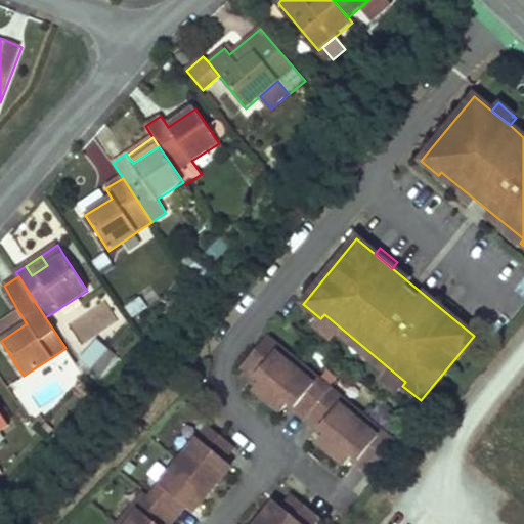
[(462,315),(443,301),(439,307),(456,321),(462,315)]
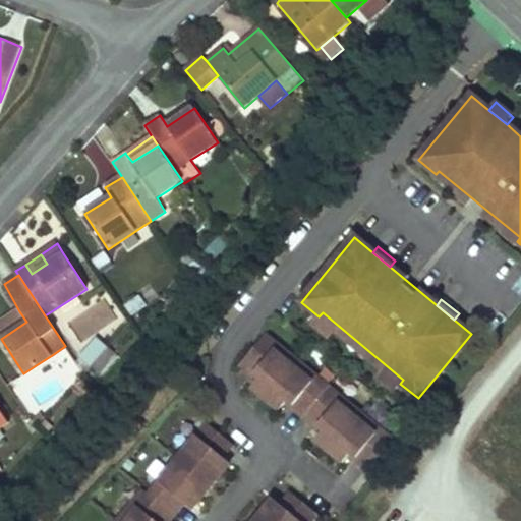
[(26,322),(19,311),(0,323),(0,338),(1,339),(26,322)]
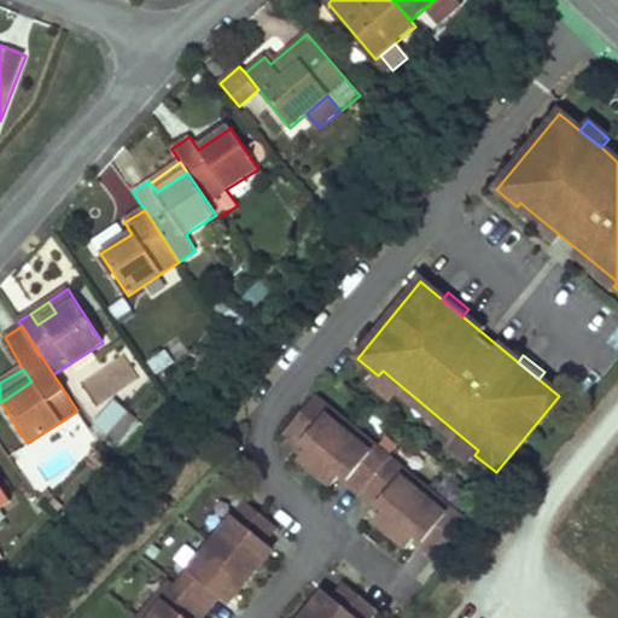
[(328,409),(314,397),(309,403),(324,415),(328,409)]
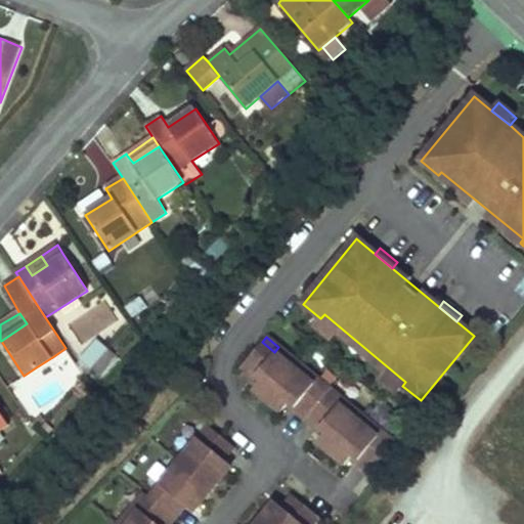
[(81,358),(92,367),(107,350),(97,341),(81,358)]
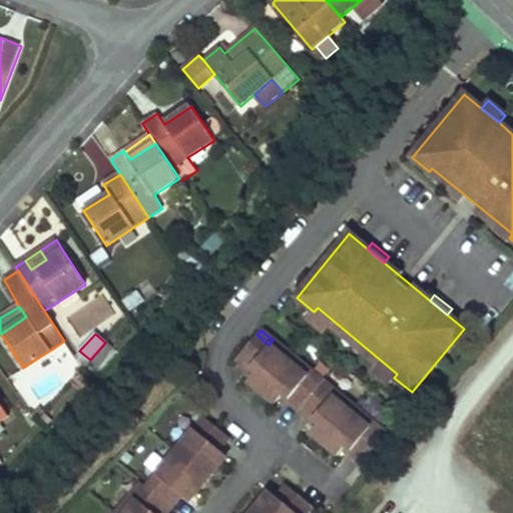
[(269,345),(257,335),(236,360),(249,371),(251,369),(255,372),(247,382),(276,405),(284,395),(287,399),(286,400),(313,423),(315,421),(318,424),(311,433),(338,456),(346,447),(349,450),(348,452),(362,463),(382,438),(370,428),(374,423),(336,392),(332,397),(320,387),(308,377),(312,372),(273,340),(269,345)]
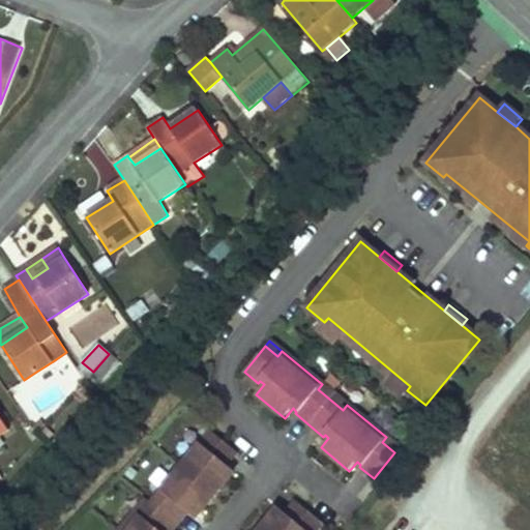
[(53,361),(36,372),(43,384),(61,374),(53,361)]
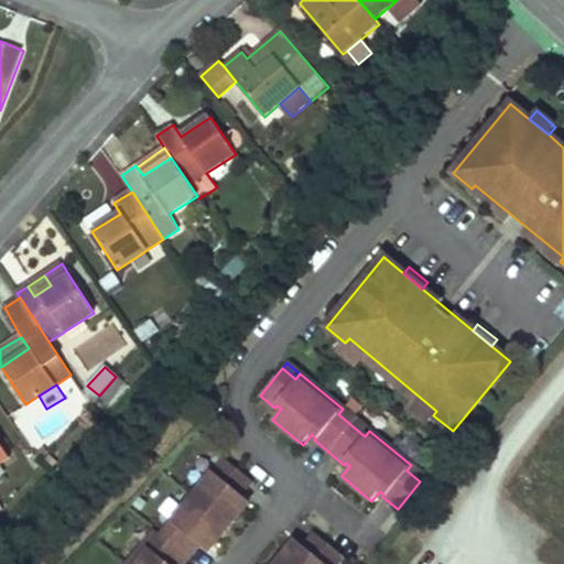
[(356,420),(343,409),(338,414),(351,425),(356,420)]
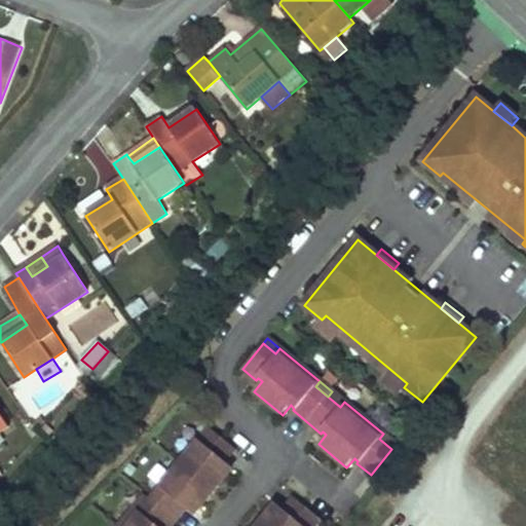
[(344,402),(332,391),(328,397),(340,407),(344,402)]
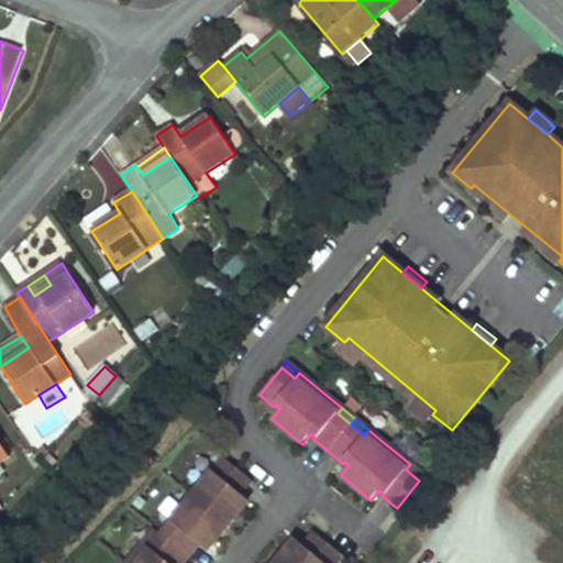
[(0,463),(9,457),(0,443),(0,463)]
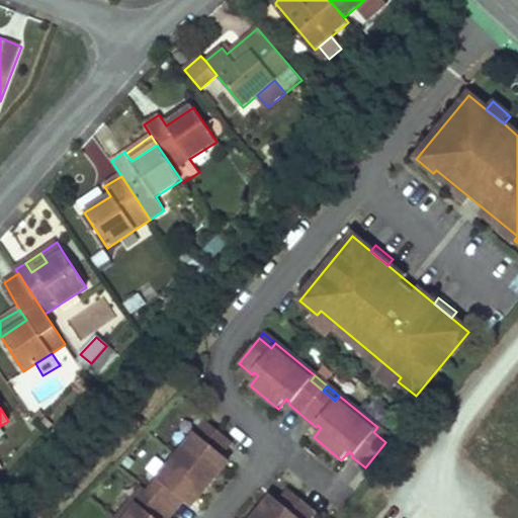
[(33,418),(39,423),(46,416),(39,410),(33,418)]
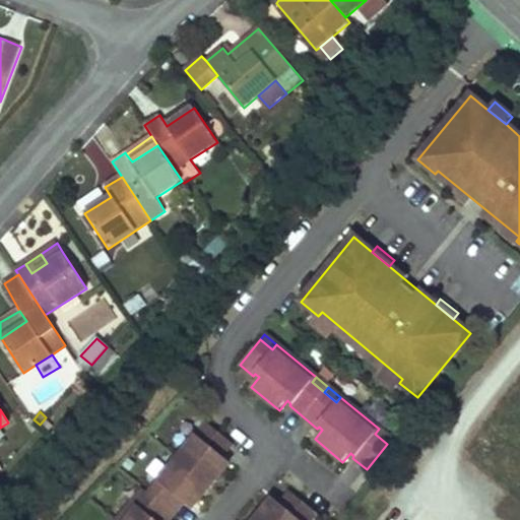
[(164,519),(170,514),(180,502),(185,497),(193,503),(207,486),(223,469),(215,462),(220,457),(231,445),(207,423),(176,457),(145,492),(145,493),(135,504),(130,500),(114,518),(112,519),(164,519)]
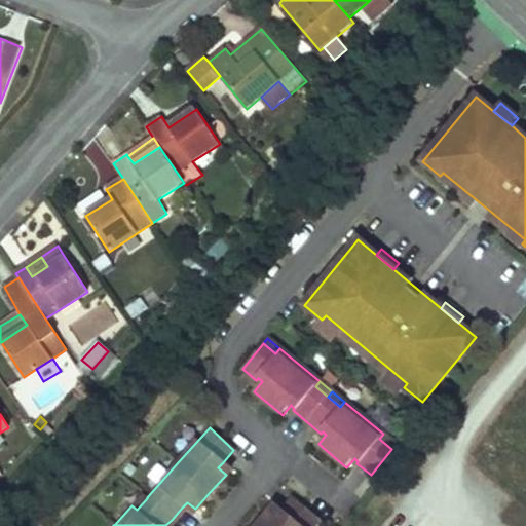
[(396,444),(383,434),(379,439),(391,449),(396,444)]
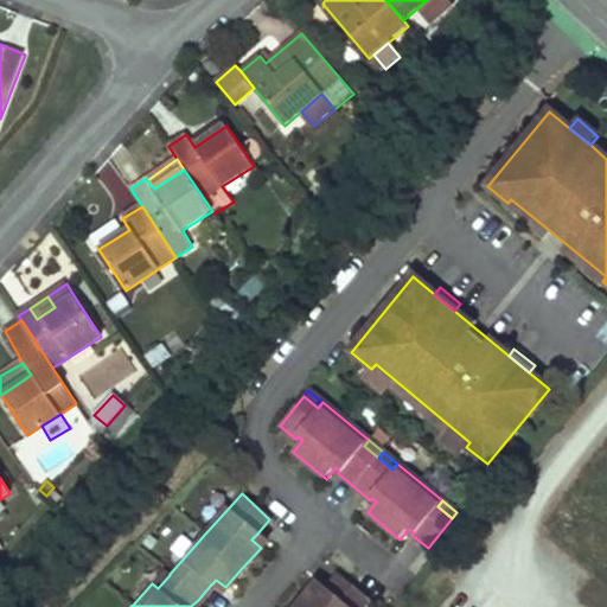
[(261,548),(267,541),(257,534),(251,540),(261,548)]
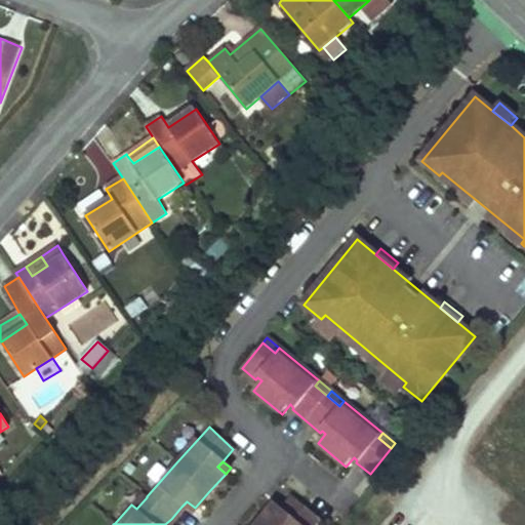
[(136,509),(147,497),(147,496),(143,492),(131,505),(136,509)]
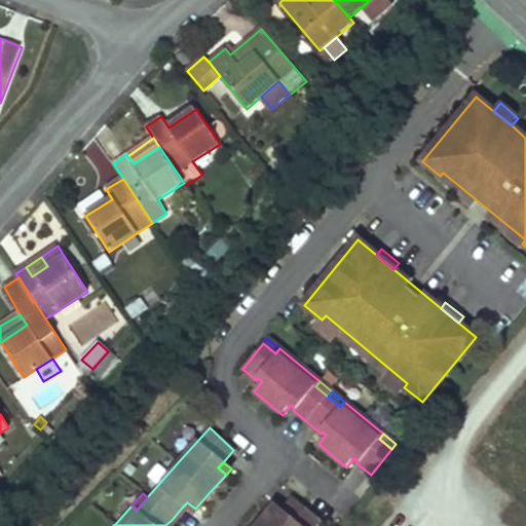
[(313,525),(320,519),(294,498),(284,510),(278,516),(271,510),(257,525),(313,525)]
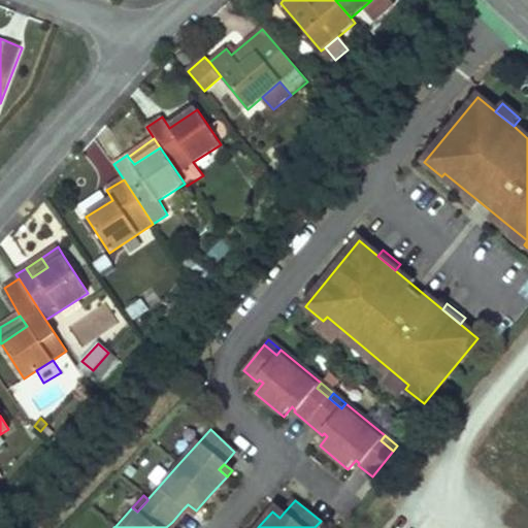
[(191,517),(196,510),(188,504),(183,509),(191,517)]
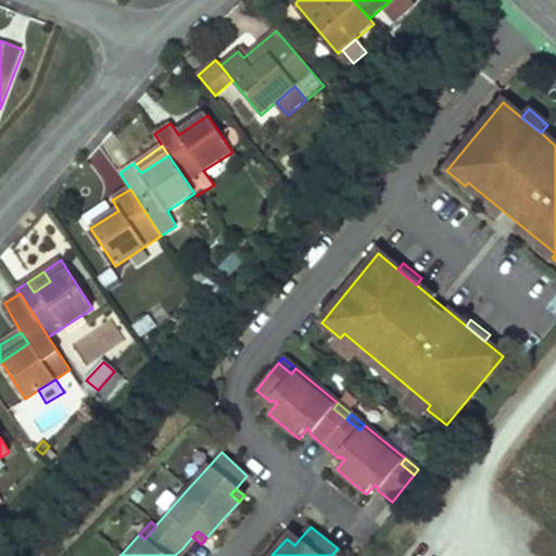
[(294,545),(300,539),(292,532),(287,539),(294,545)]
